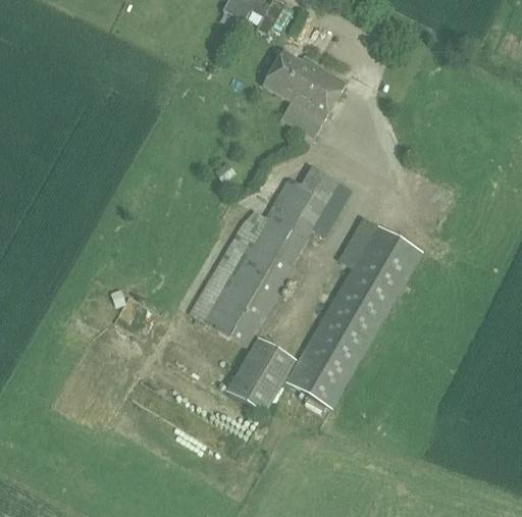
[(327,21),(317,41),(296,30),(291,40),(351,70),(366,42),(327,21)]
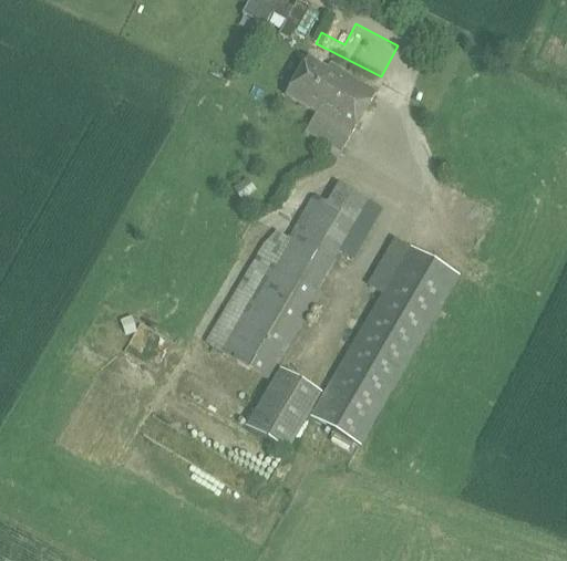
[(349,133),(374,89),(341,68),(329,62),(327,65),(308,54),(286,92),(317,110),(315,113),(349,133)]
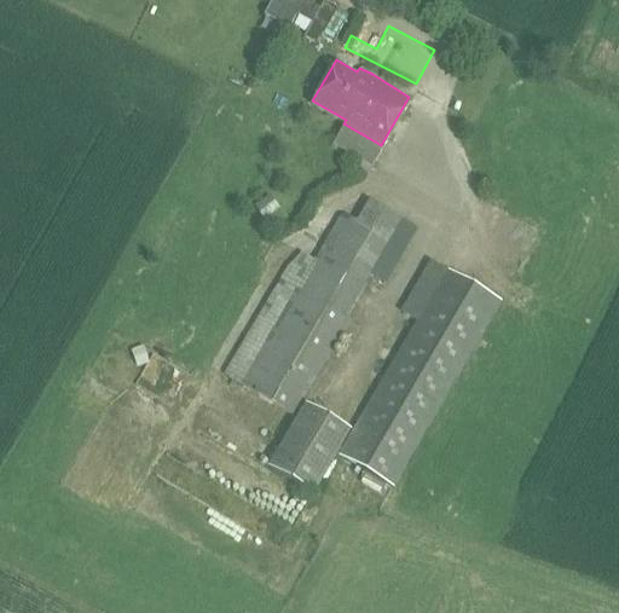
[(241,381),(294,411),(352,316),(347,312),(363,285),(362,284),(391,237),(394,240),(406,218),(369,196),(356,218),(342,209),(327,237),(325,237),(296,285),(298,285),(241,381)]
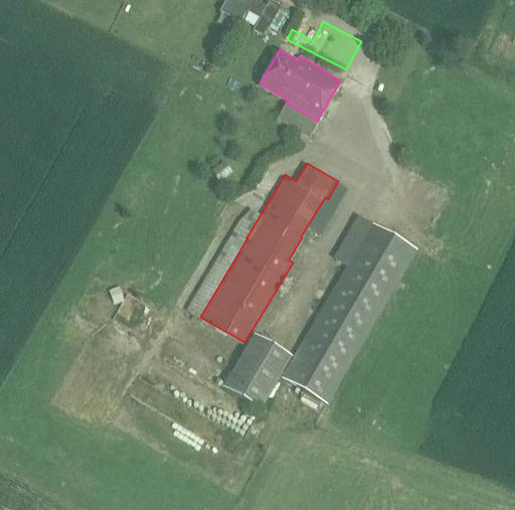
[(212,169),(219,179),(228,173),(221,163),(212,169)]
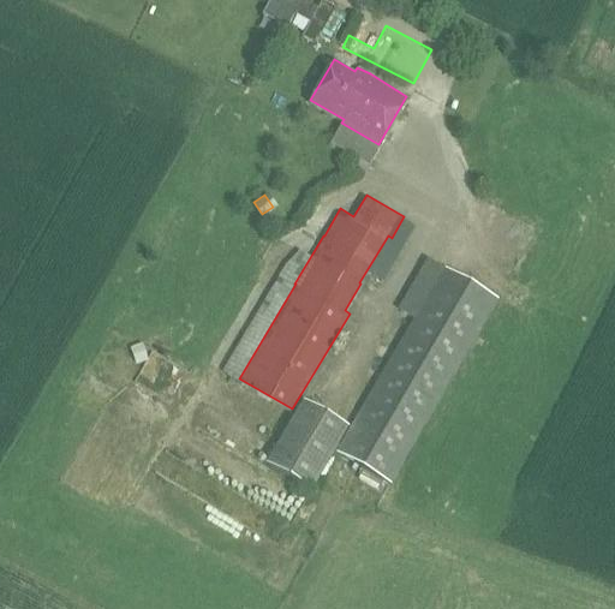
[(497,238),(493,252),(512,260),(518,245),(497,238)]
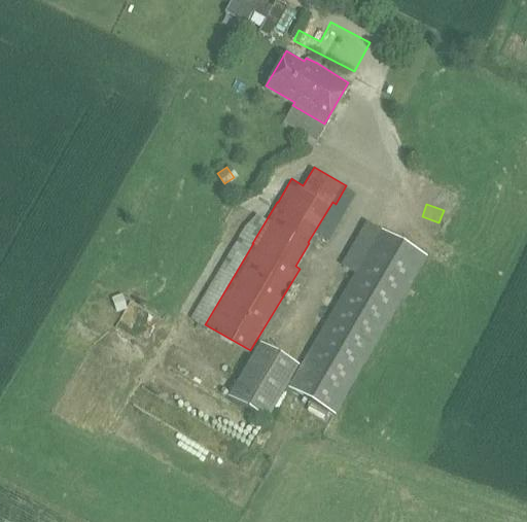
[(424,252),(380,227),(287,385),(331,411),(424,252)]
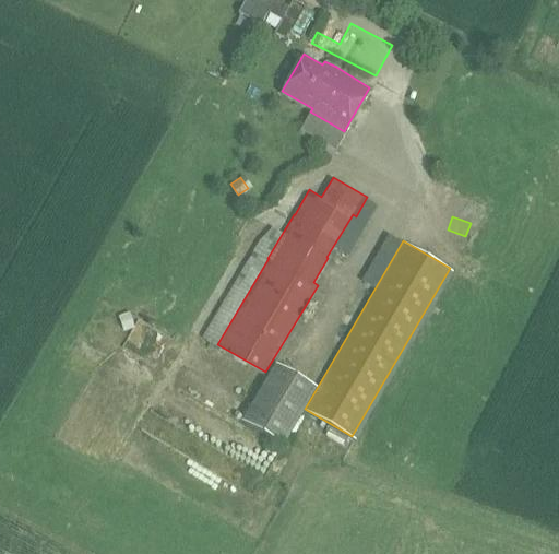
[(241,420),(284,444),(316,386),(274,361),(241,420)]
